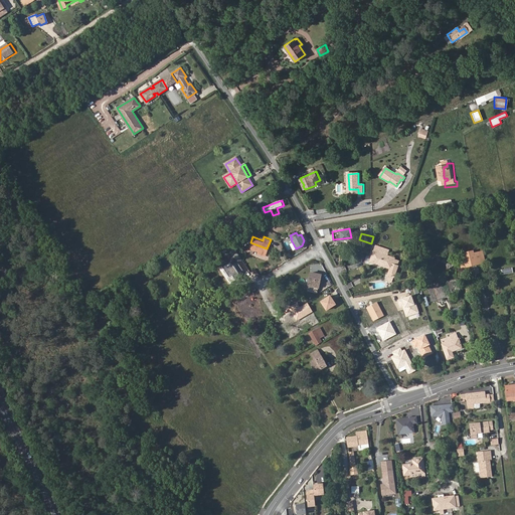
[(372,264),(391,270),(389,277),(390,277),(394,278),(398,267),(393,266),(394,263),(395,259),(382,254),(384,248),(376,245),(372,256),(374,256),(372,264)]
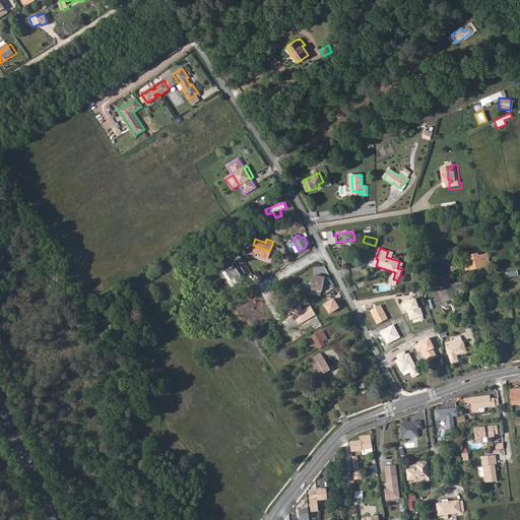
[(485,265),(483,256),(464,261),(466,266),(468,265),(469,269),(485,265)]
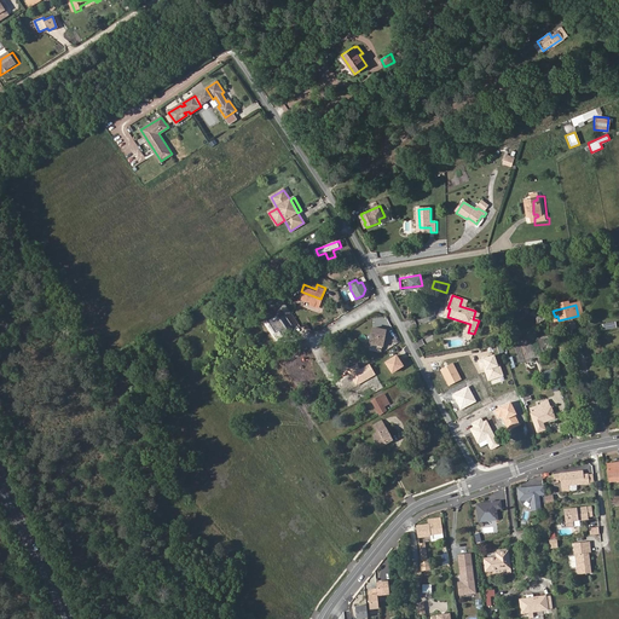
[(387,331),(375,329),(371,345),(383,347),(387,331)]
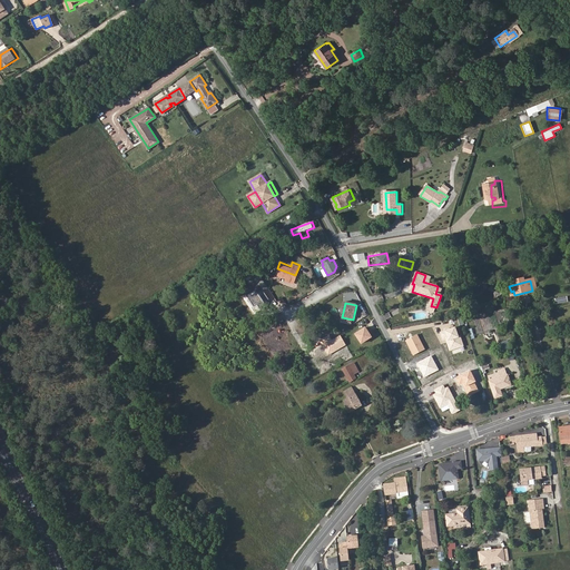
[(475,327),(467,330),(469,340),(478,337),(475,327)]
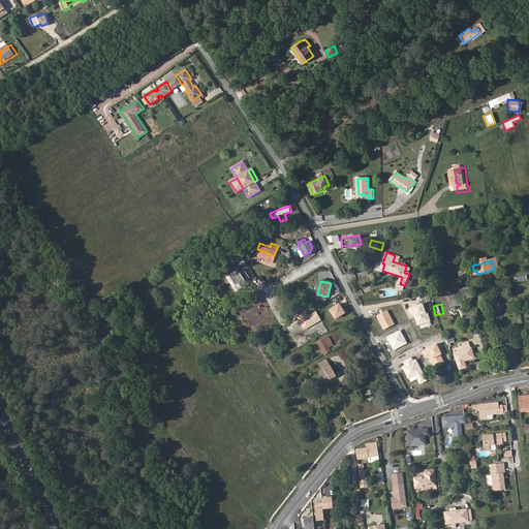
[(461,331),(473,325),(470,316),(458,320),(461,331)]
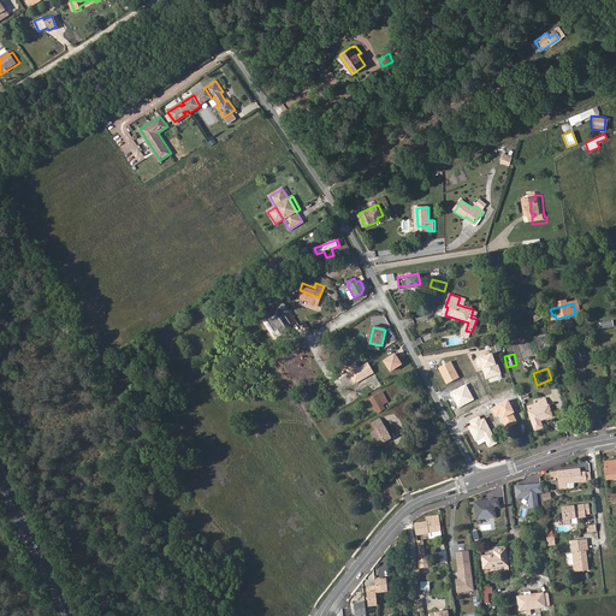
[(458,390),(468,409),(481,403),(477,396),(485,392),(479,380),(458,390)]
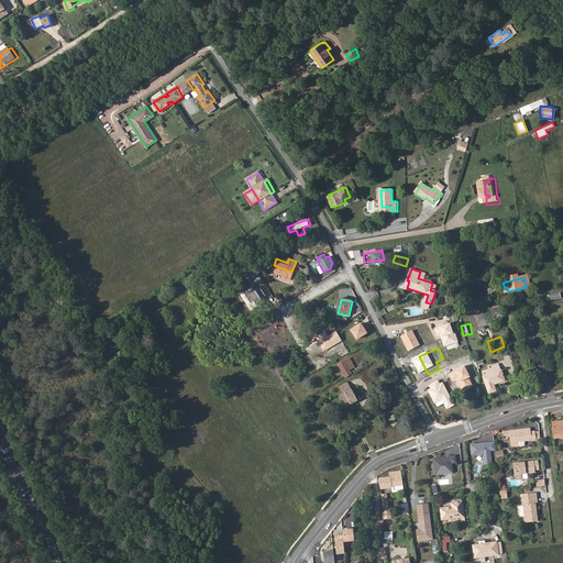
[(346,377),(353,374),(350,367),(354,365),(350,359),(339,364),(346,377)]
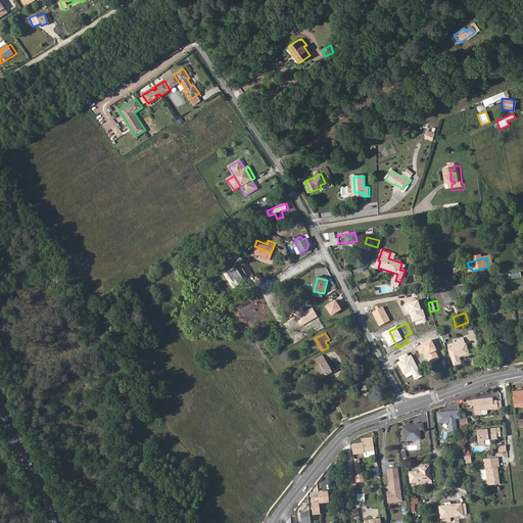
[(467,344),(448,350),(454,366),(461,364),(459,358),(469,354),(467,344)]
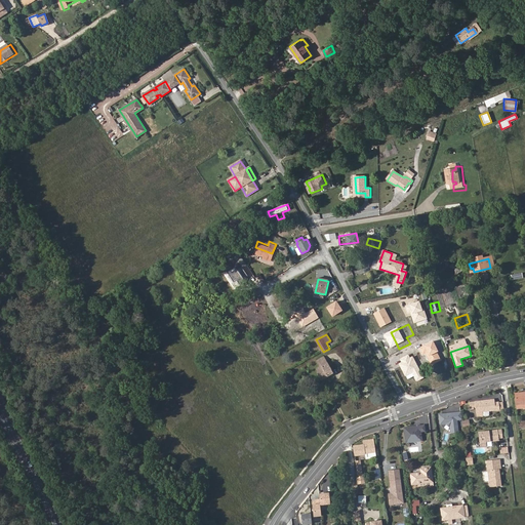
[(317,372),(321,380),(333,373),(324,357),(317,361),(320,367),(317,368),(319,371),(317,372)]
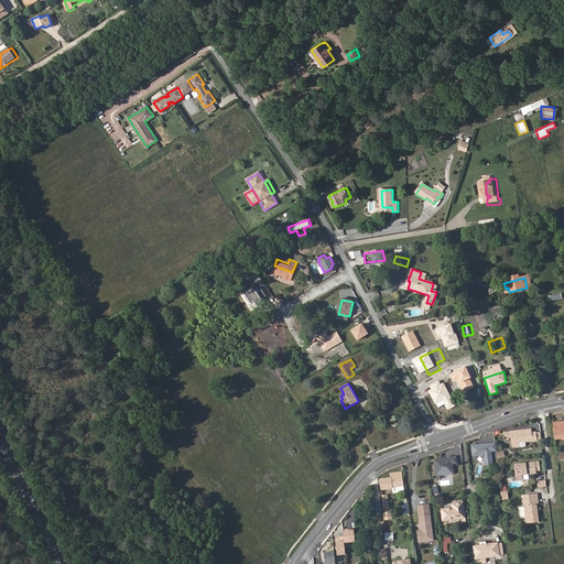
[(563,421),(554,423),(556,440),(563,437),(563,421)]
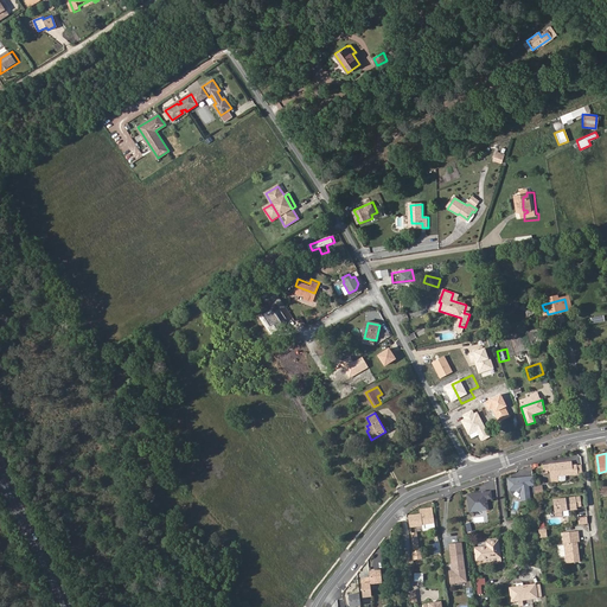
[(572,465),(543,467),(544,475),(549,475),(549,473),(550,473),(551,473),(551,478),(576,474),(576,467),(572,467),(572,465)]
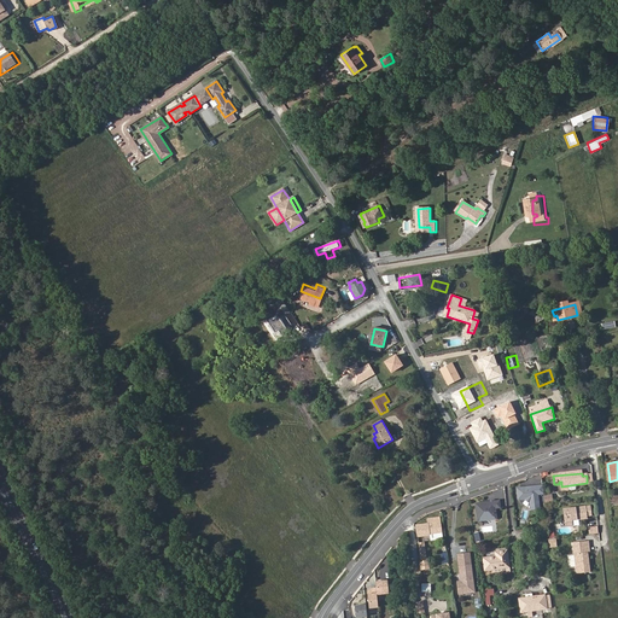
[(538,495),(544,494),(543,487),(518,489),(519,500),(519,501),(519,502),(520,502),(520,503),(520,505),(522,505),(522,506),(523,506),(523,507),(524,507),(524,508),(525,508),(526,508),(526,509),(528,509),(529,509),(531,509),(540,508),(538,495)]
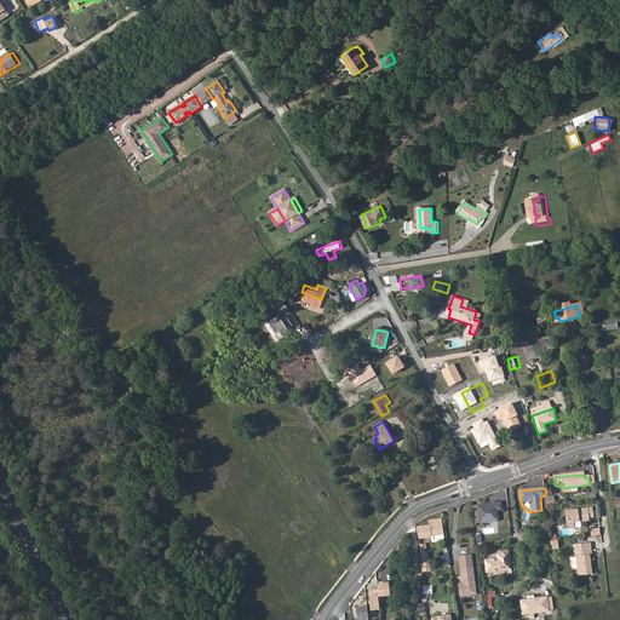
[(501,503),(477,506),(480,524),(499,522),(498,511),(503,510),(501,503)]
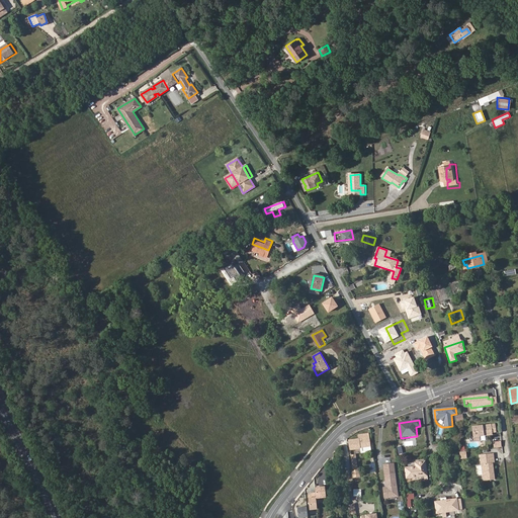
[(486,435),(492,434),(492,432),(496,432),(495,425),(473,427),(475,437),(481,436),(482,440),(482,441),(486,440),(486,435)]
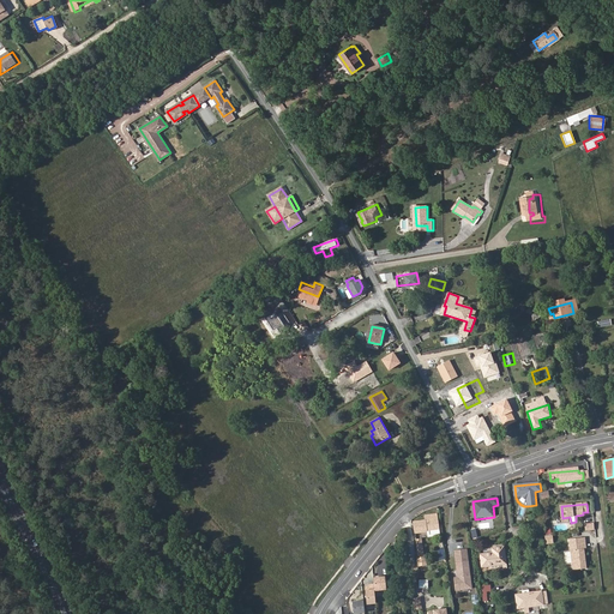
[(426,521),(427,533),(440,530),(438,515),(426,516),(426,521)]
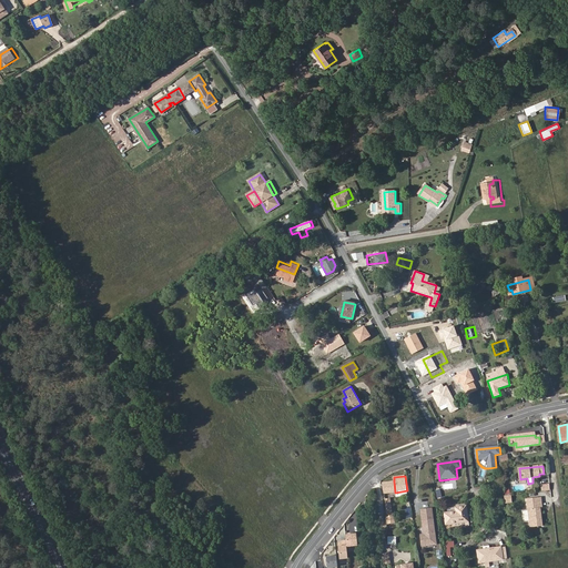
[(395,493),(394,482),(383,483),(385,494),(395,493)]
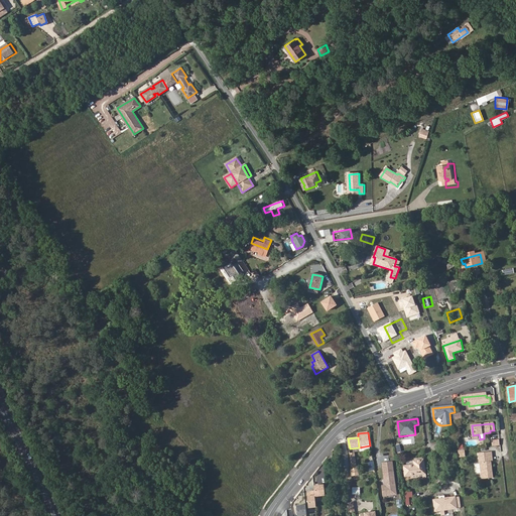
[(493,478),(491,462),(493,462),(493,457),(492,452),(479,454),(479,459),(482,479),(493,478)]
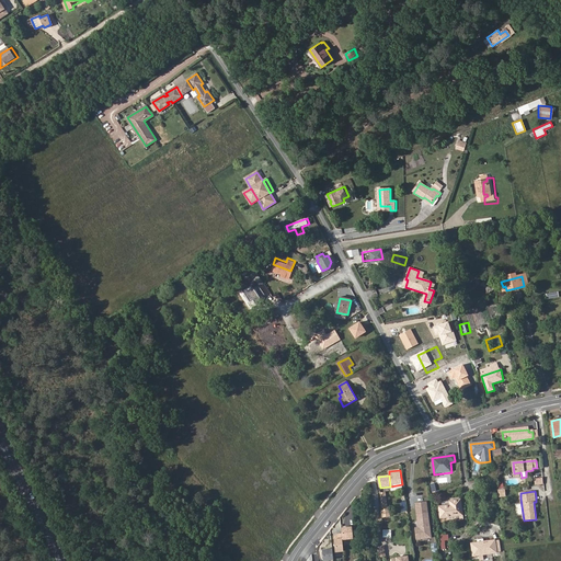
[(385,525),(392,524),(389,511),(388,511),(386,493),(380,493),(385,525)]
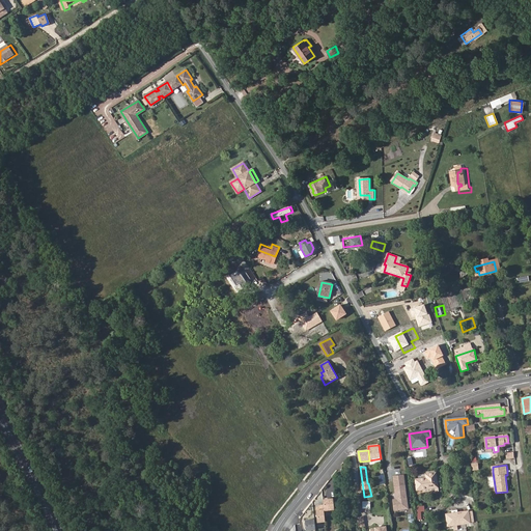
[(416,479),(417,492),(439,487),(437,472),(425,473),(426,478),(416,479)]
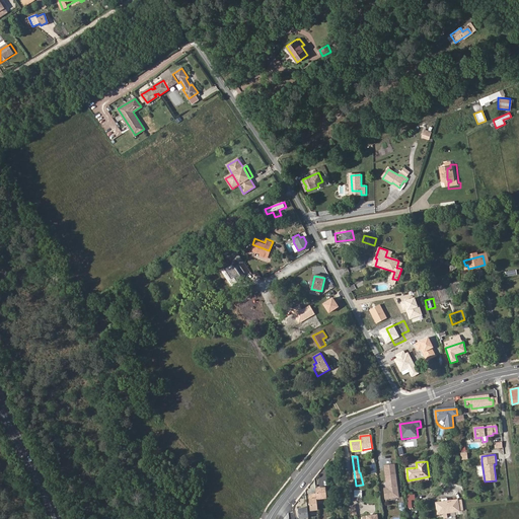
[(398,498),(393,464),(383,465),(387,489),(384,489),(385,500),(398,498)]
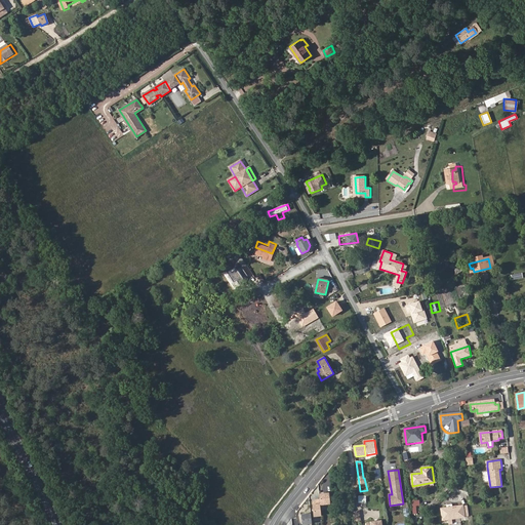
[(320,500),(320,505),(330,503),(329,493),(319,494),(320,500)]
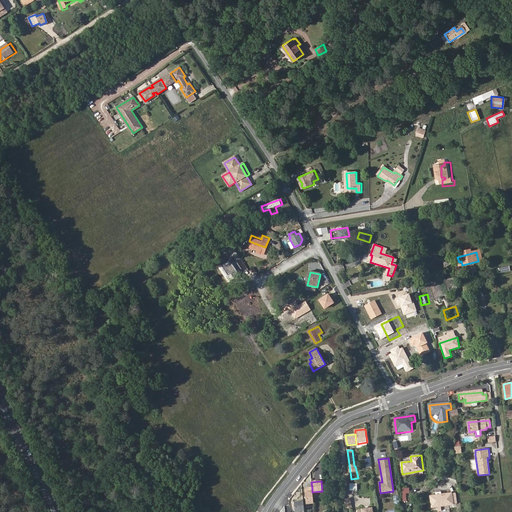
[(312,492),(312,488),(308,488),(308,489),(304,490),(306,504),(313,503),(312,492)]
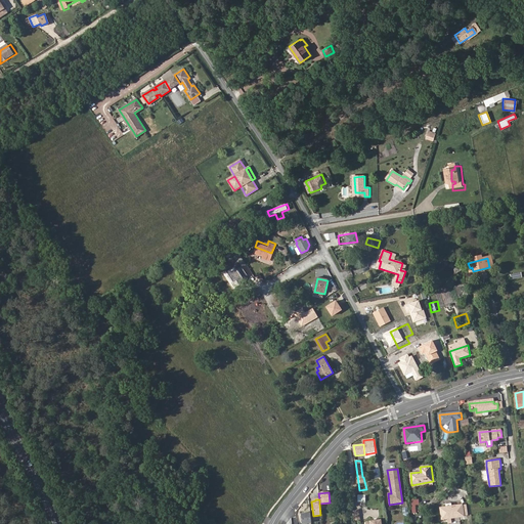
[(465,517),(463,504),(440,508),(441,521),(465,517)]
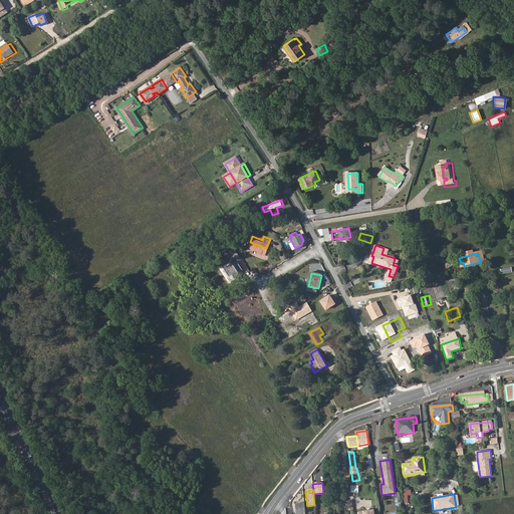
[(305,512),(304,503),(295,504),(296,513),(305,512)]
